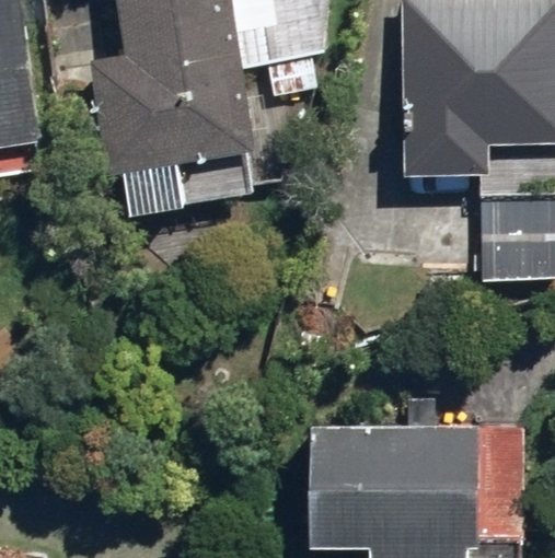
[(0,0),(0,176),(46,170),(20,0),(0,0)]
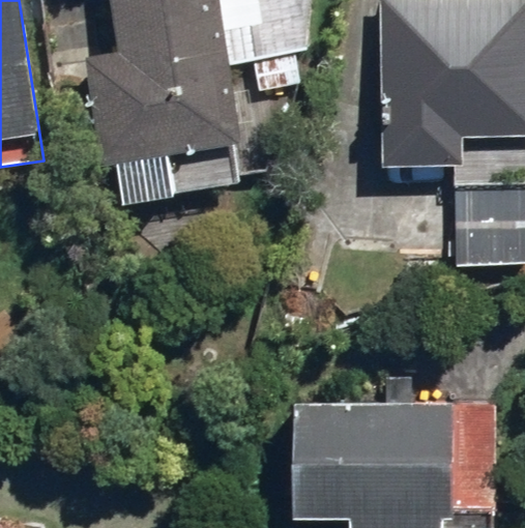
[(108,0),(115,54),(76,59),(89,169),(116,166),(120,199),(244,183),(230,66),(251,64),(254,89),(307,82),(303,52),(310,52),(311,0),(108,0)]
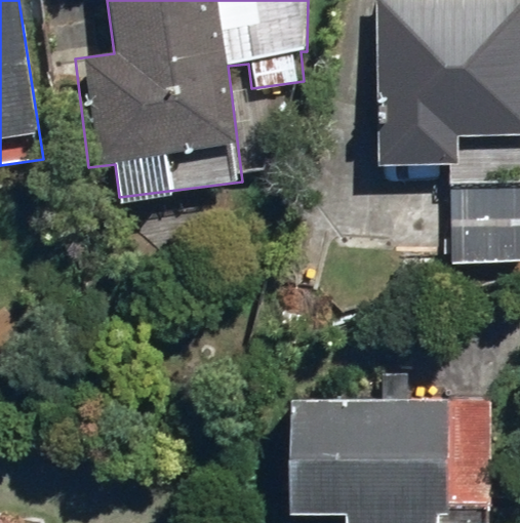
[(385,139),(375,139),(374,162),(458,164),(460,132),(519,133),(519,0),(378,0),(375,125),(386,125),(385,139)]
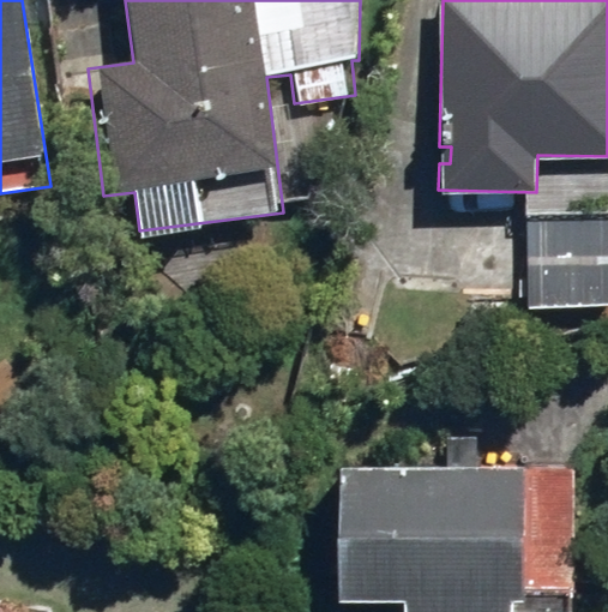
[(607,204),(533,202),(529,312),(603,316),(607,232),(607,204)]
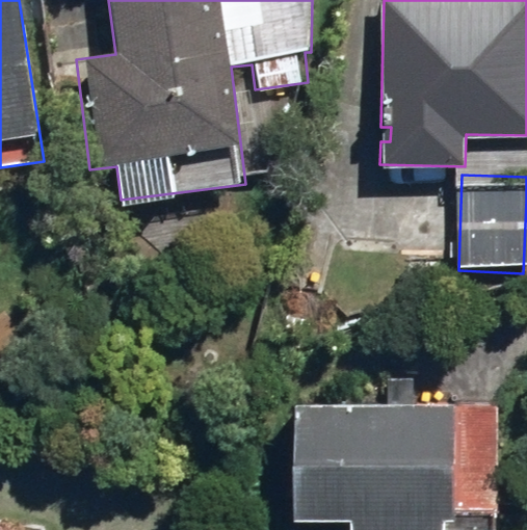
[(492,529),(495,407),(294,403),(291,515),(347,517),(346,529),(492,529)]
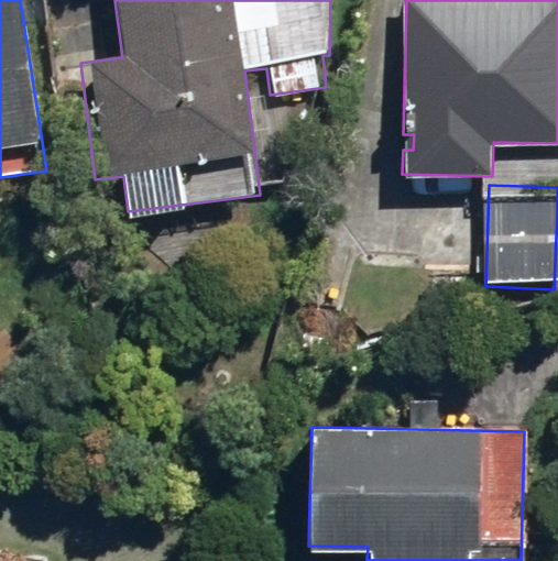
All buildings are outlined.
